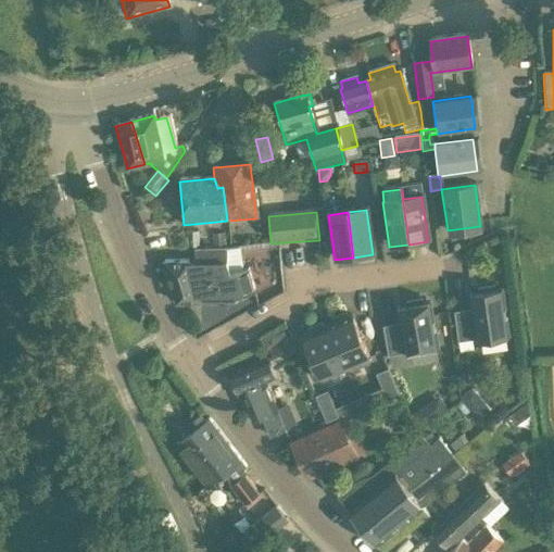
[(196,235),(186,235),(186,251),(197,251),(196,235)]
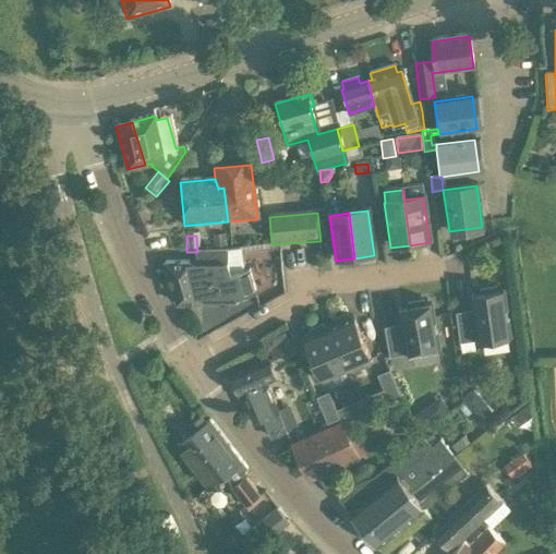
[(212,238),(213,251),(226,250),(225,237),(212,238)]
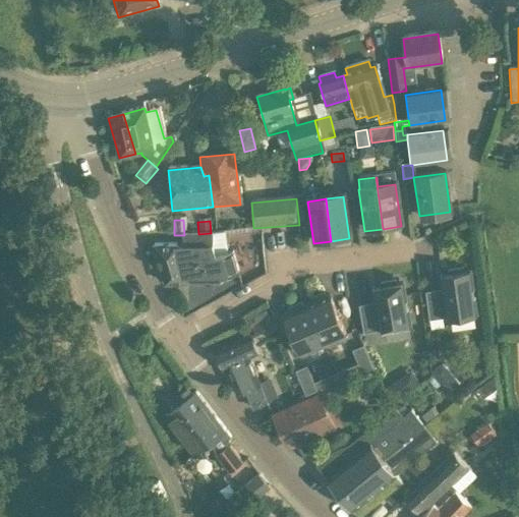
[(224,233),(212,233),(211,233),(198,234),(185,235),(185,247),(176,248),(185,283),(221,281),(221,279),(236,275),(231,253),(228,254),(224,233)]
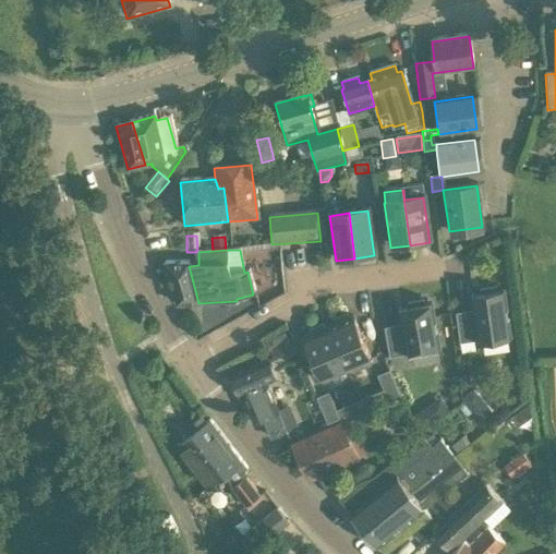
[(189,266),(189,264),(165,264),(177,306),(200,306),(198,303),(189,266)]
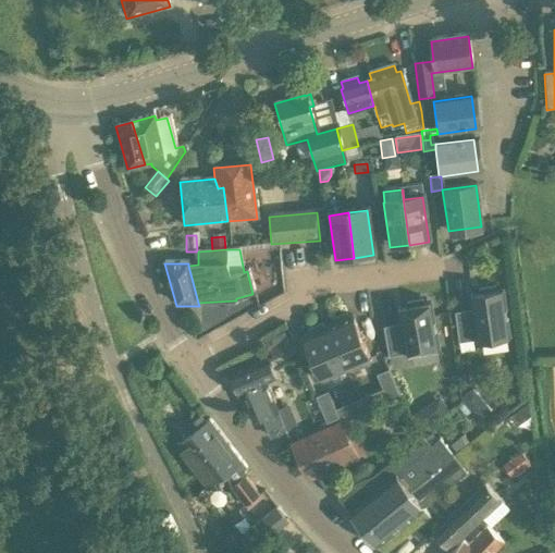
[(507,338),(501,292),(471,296),(472,311),(454,315),(457,344),(507,338)]
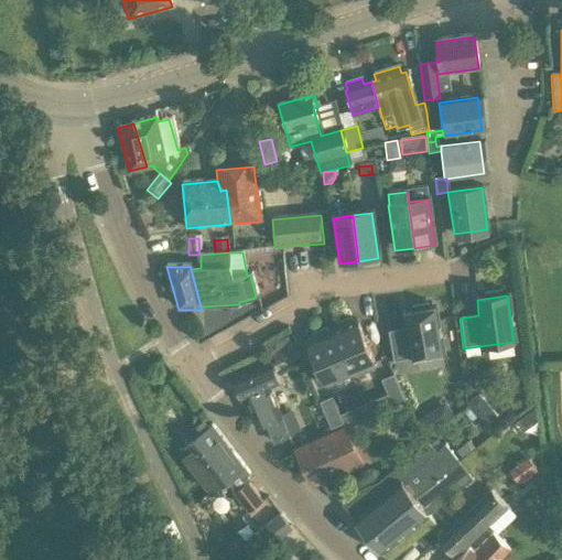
[(442,354),(434,309),(403,314),(407,330),(387,333),(392,363),(442,354)]
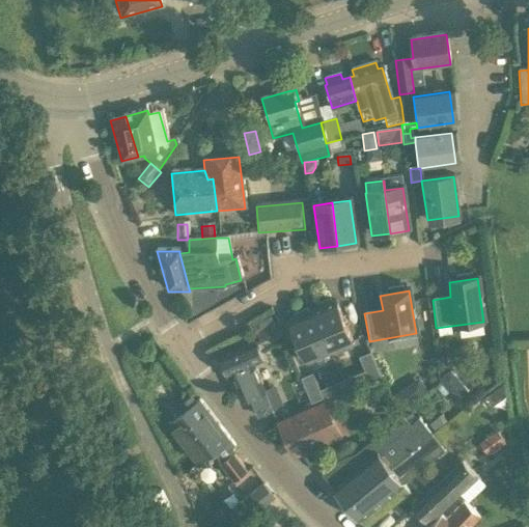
[(313,307),(315,312),(311,313),(329,355),(332,353),(334,357),(350,351),(349,347),(352,344),(335,303),(330,305),(329,301),(313,307)]
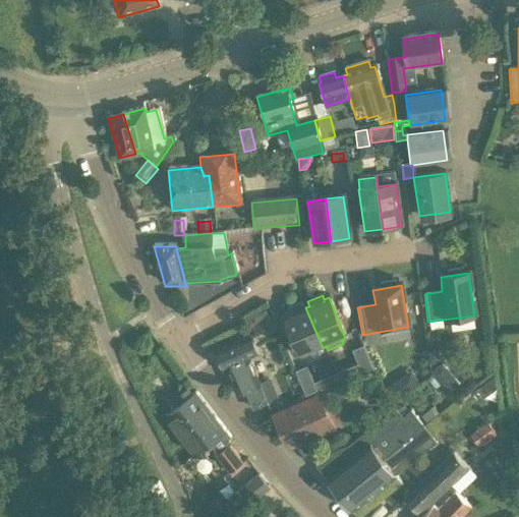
[(305,307),(301,309),(300,304),(285,311),(287,316),(284,317),(301,357),(323,348),(305,307)]
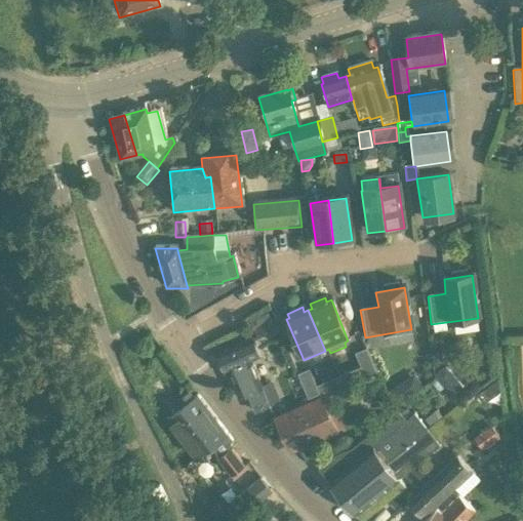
[(248,322),(255,339),(273,332),(266,315),(248,322)]
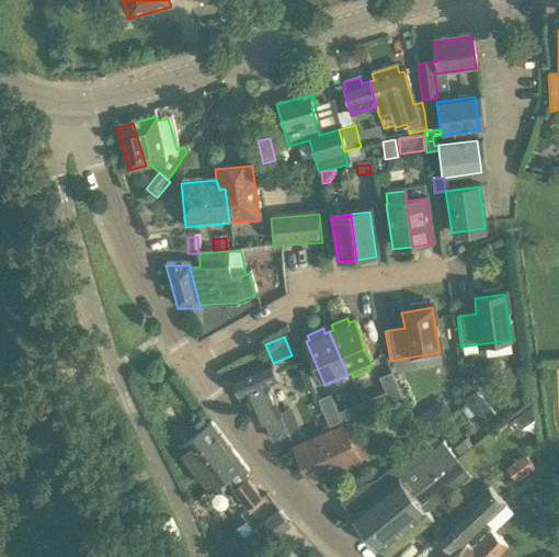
[(278,384),(270,364),(231,381),(239,397),(244,395),(258,425),(263,422),(272,442),(287,435),(278,416),(266,389),(278,384)]
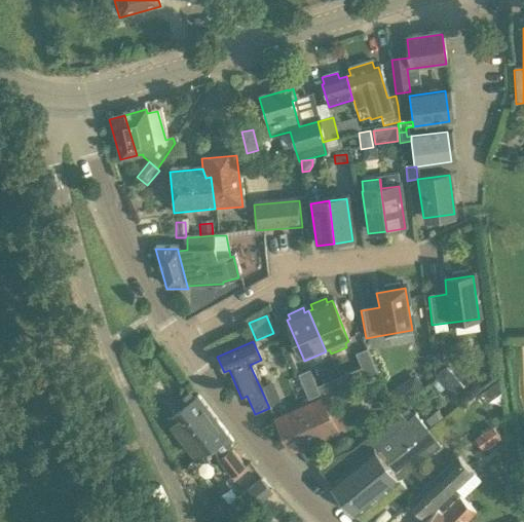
[(354,357),(366,382),(377,377),(367,351),(354,357)]
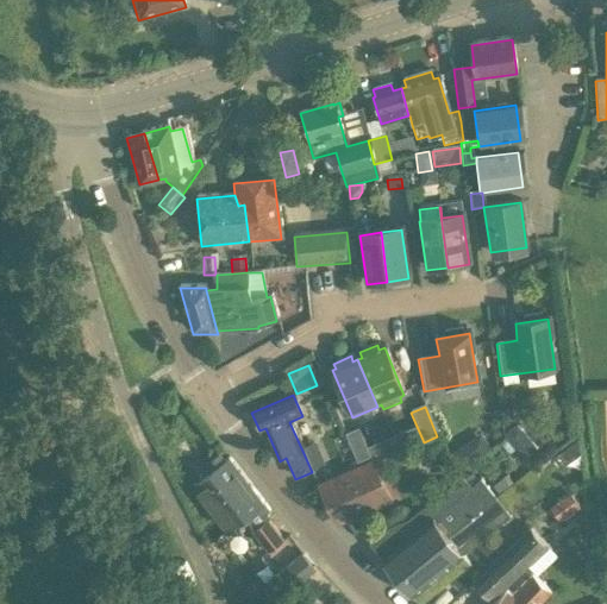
[(524,464),(536,454),(515,428),(504,439),(524,464)]
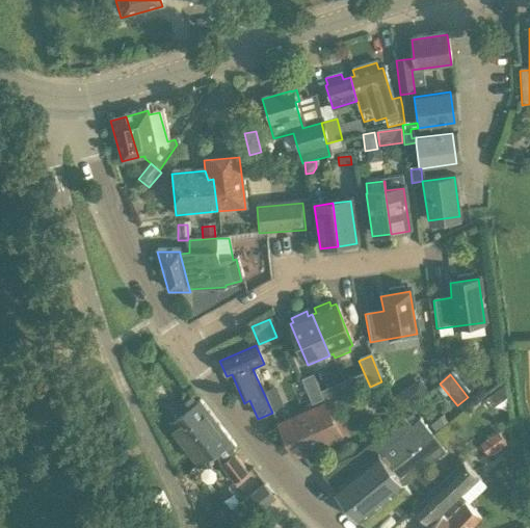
[(314,380),(302,386),(314,411),(325,405),(314,380)]
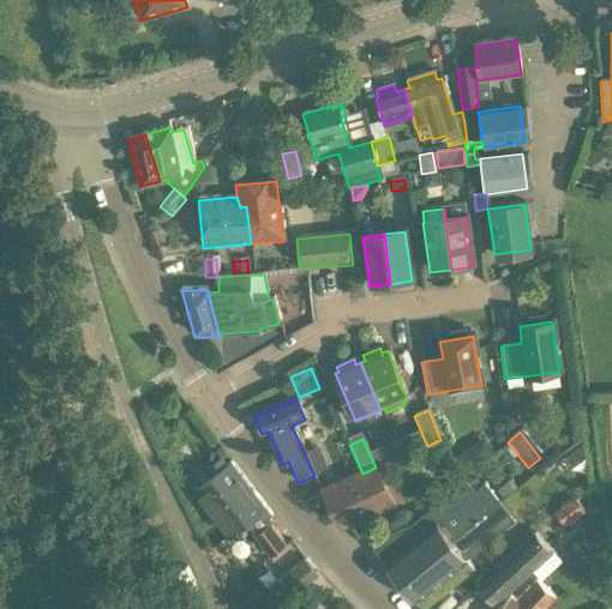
[(558,460),(569,474),(582,462),(579,445),(558,460)]
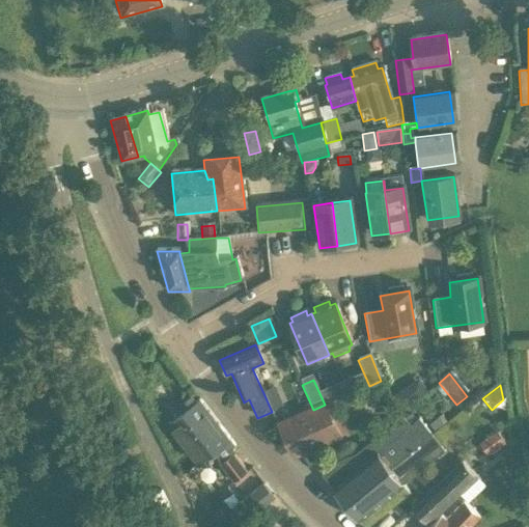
[(404,391),(392,398),(400,412),(412,404),(404,391)]
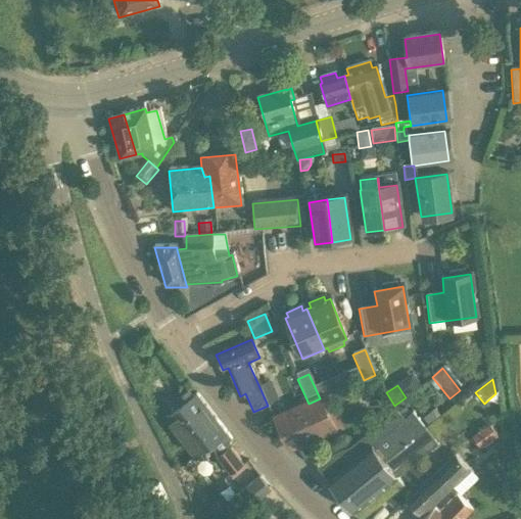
[(195,396),(193,398),(188,392),(176,402),(180,408),(180,409),(190,422),(207,443),(209,446),(210,447),(217,460),(216,461),(230,479),(231,477),(236,484),(247,475),(243,469),(244,468),(230,450),(232,449),(228,443),(231,442),(195,396)]
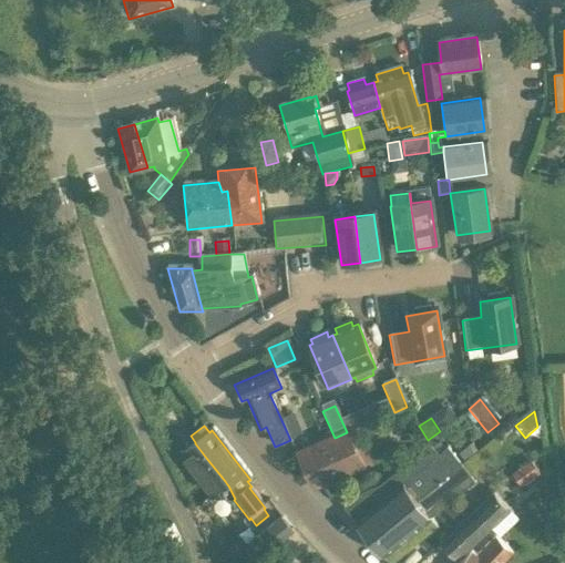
[(376,460),(367,441),(353,447),(347,432),(335,438),(298,454),(314,489),(376,460)]
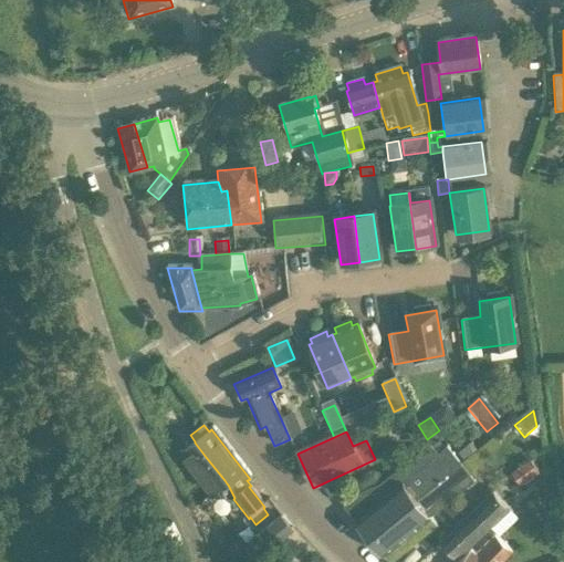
[(500,447),(493,438),(478,450),(484,459),(500,447)]
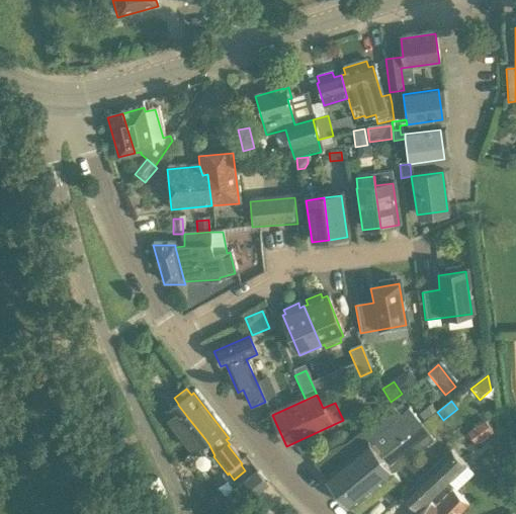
[(184,461),(195,476),(205,467),(207,468),(209,468),(211,468),(213,466),(213,464),(213,462),(212,460),(210,459),(208,459),(207,459),(200,449),(208,443),(207,442),(205,439),(188,418),(178,405),(178,404),(164,416),(193,454),(184,461)]
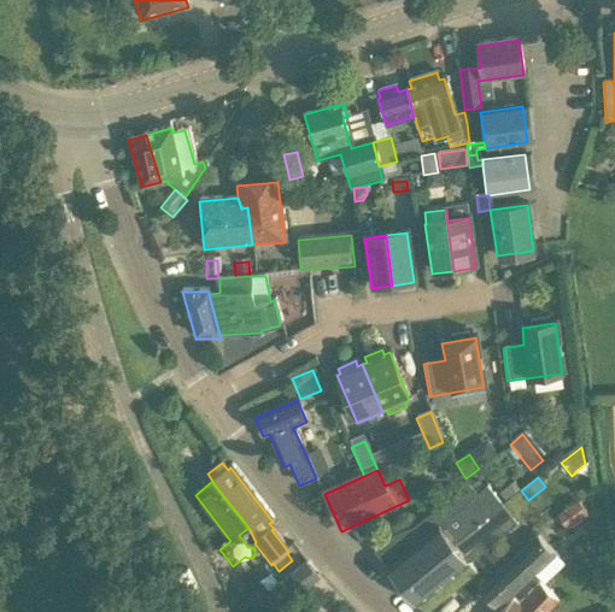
[(468,486),(413,529),(393,535),(373,552),(402,586),(502,506),(486,488),(476,496),(468,486)]
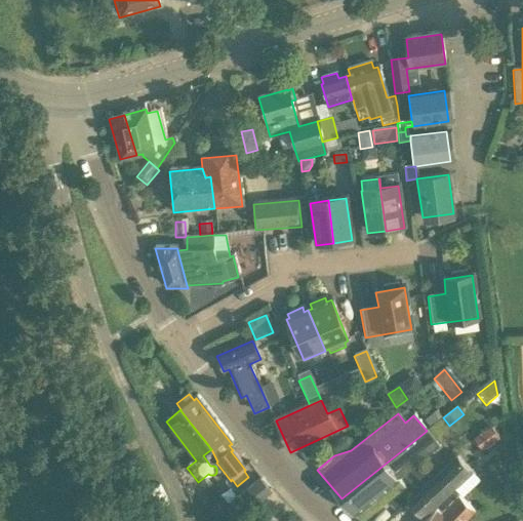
[(351,427),(357,435),(371,426),(364,416),(351,427)]
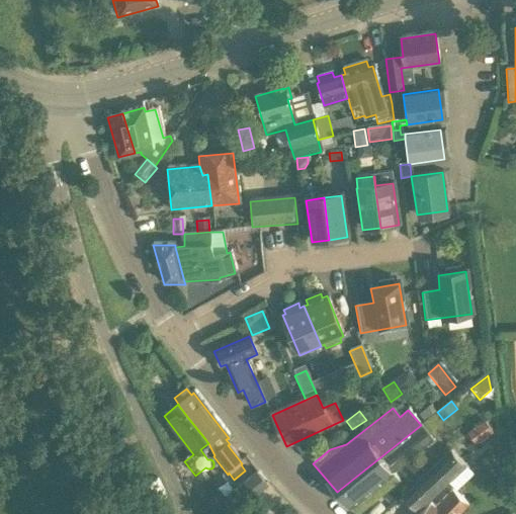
[(484,423),(466,435),(475,446),(492,434),(484,423)]
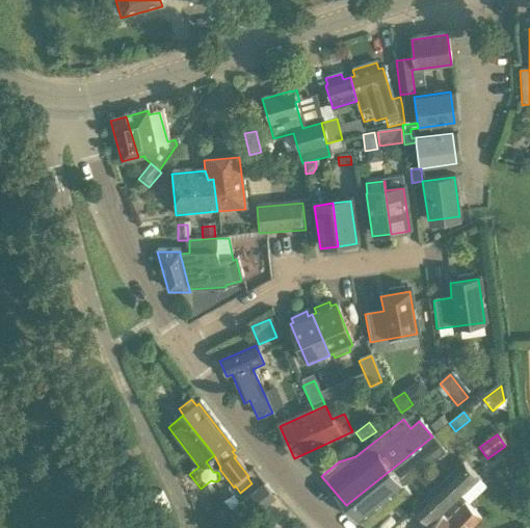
[(408,494),(403,486),(445,453),(432,437),(346,505),(359,522),(366,527),(368,527),(408,494)]
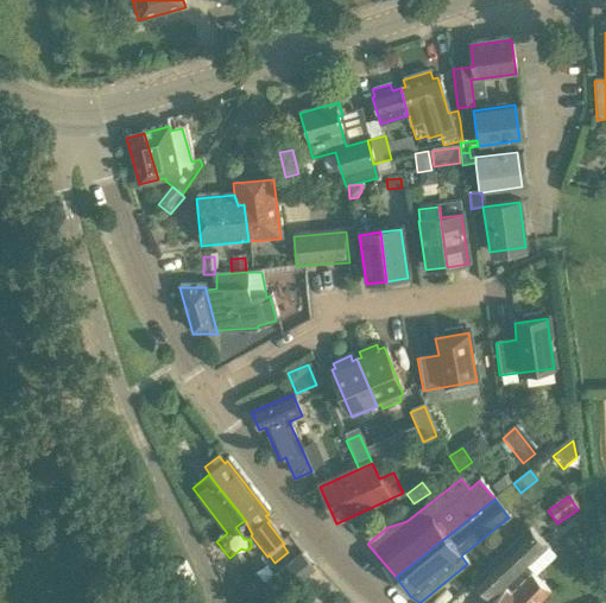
[(490,600),(547,546),(529,527),(472,581),(490,600)]
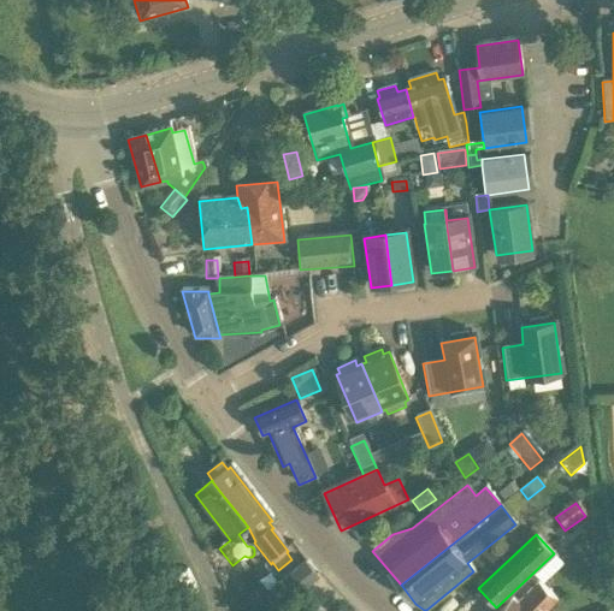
[(285,606),(318,579),(305,562),(271,591),(285,606)]
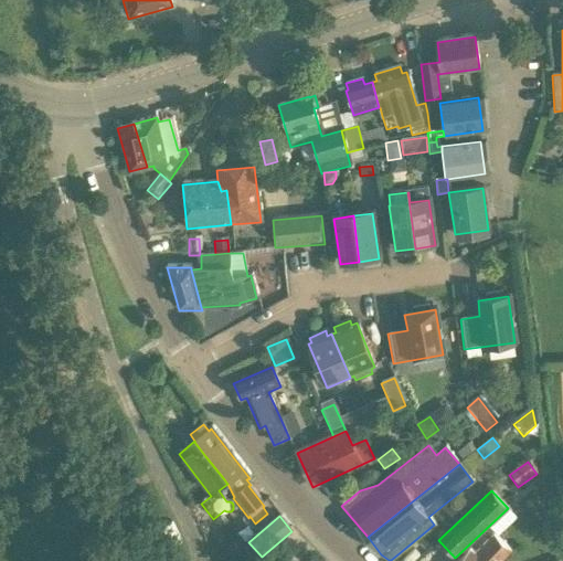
[(502,560),(510,552),(492,536),(475,554),(469,550),(458,560),(502,560)]
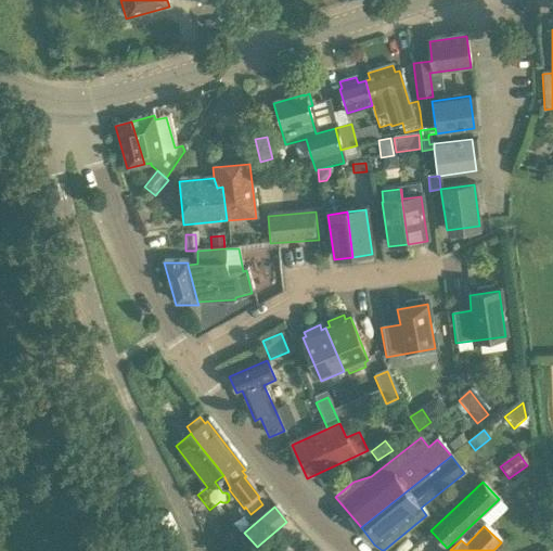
[(240,550),(229,536),(217,545),(221,550),(240,550)]
